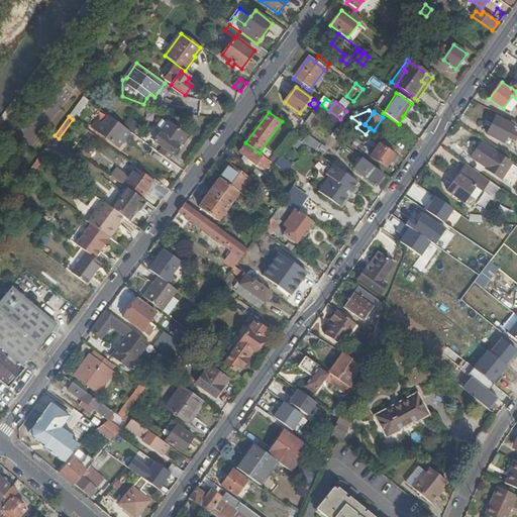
[(116,122),(108,116),(102,125),(97,131),(119,147),(130,132),(127,130),(122,126),(116,122)]
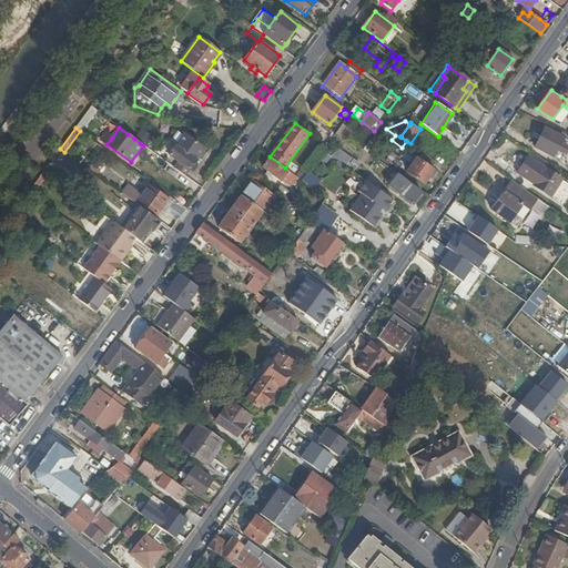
[(558,150),(565,153),(567,146),(561,143),(564,138),(545,128),(536,146),(555,156),(557,152),(558,150)]
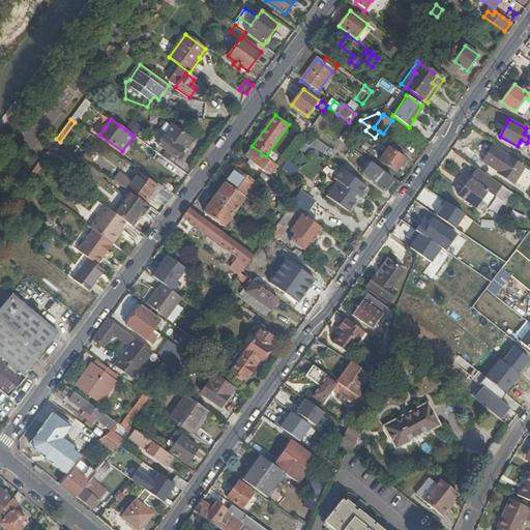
[(129,123),(125,129),(130,134),(131,131),(138,137),(141,131),(129,123)]
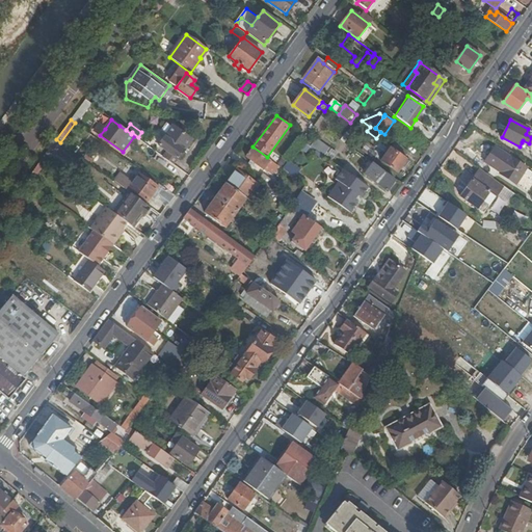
[(163,157),(174,164),(178,159),(192,139),(173,125),(159,145),(167,152),(163,157)]
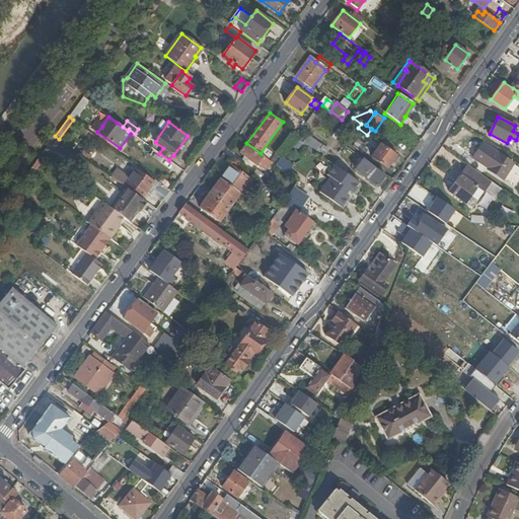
[(343,123),(331,136),(332,137),(338,130),(342,133),(342,132),(344,134),(349,127),(343,123)]
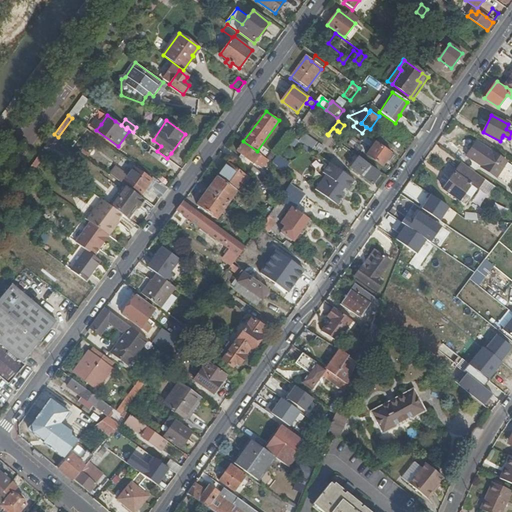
[(333,128),(328,135),(331,138),(332,137),(337,131),(333,128)]
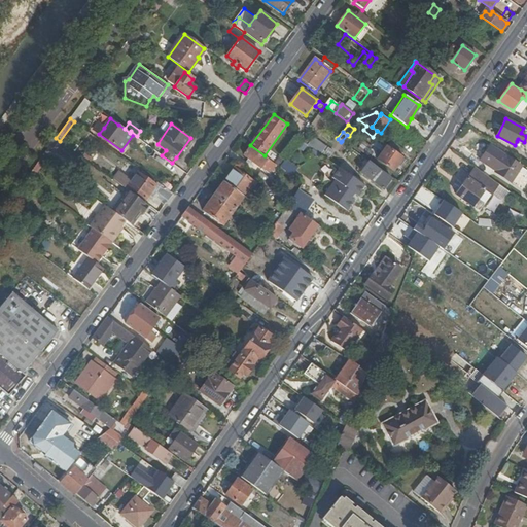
[(56,138),(40,159),(46,163),(62,142),(60,141),(56,138)]
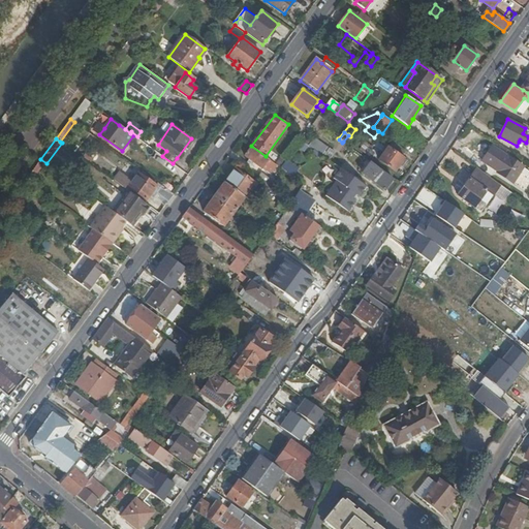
[(315,138),(309,147),(328,160),(334,153),(315,138)]
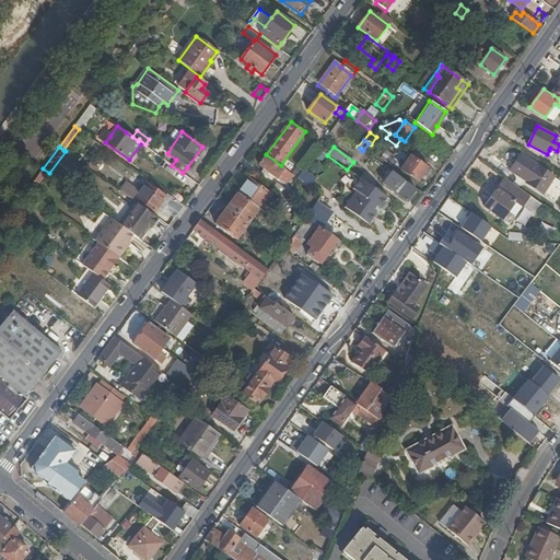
[(416,179),(426,165),(409,153),(399,166),(416,179)]
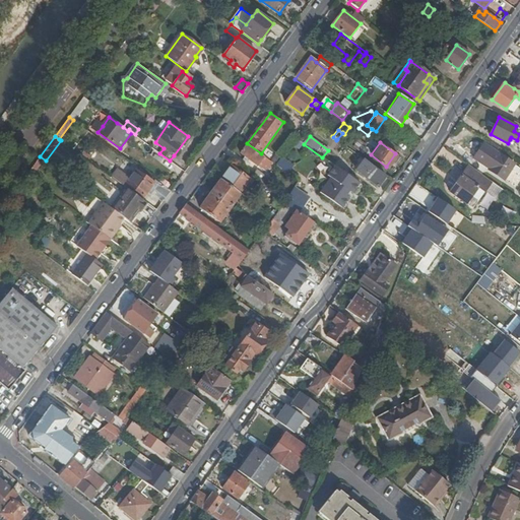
[(272,165),(273,163),(261,153),(247,143),(241,152),(267,172),(272,166),(272,165)]
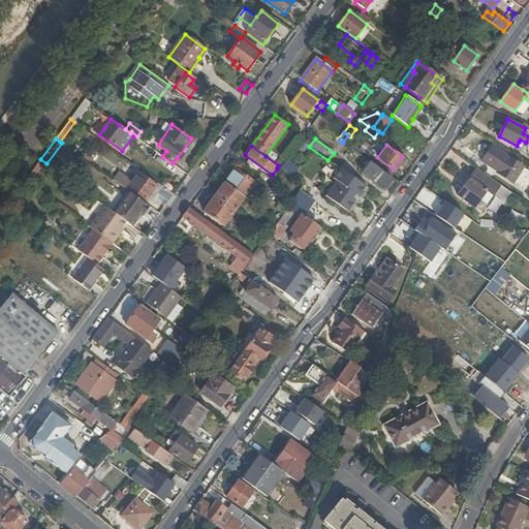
[(524,166),(493,146),(484,160),(490,165),(499,172),(498,173),(514,183),(524,166)]
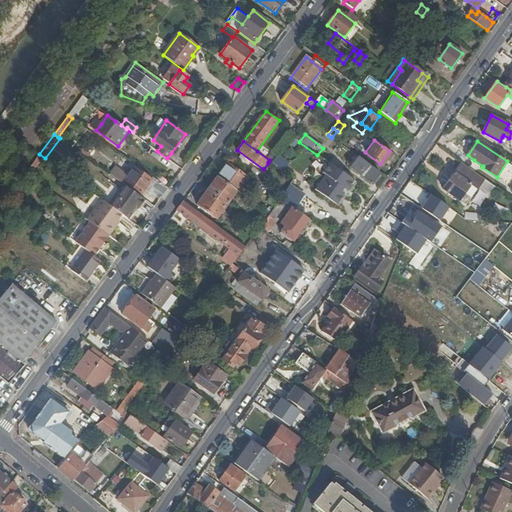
[(277,155),(272,163),(283,171),(288,163),(277,155)]
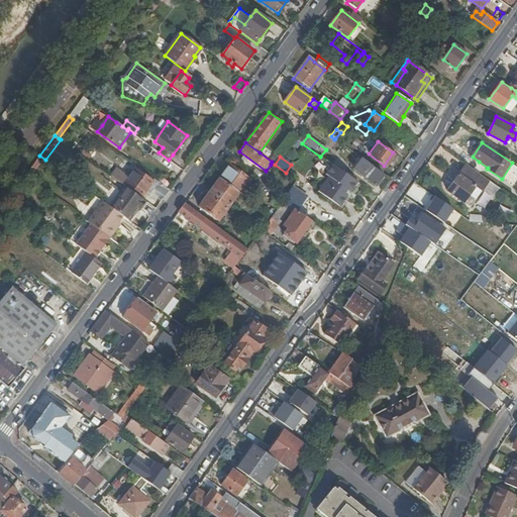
[(384,175),(363,159),(354,170),(376,186),(384,175)]
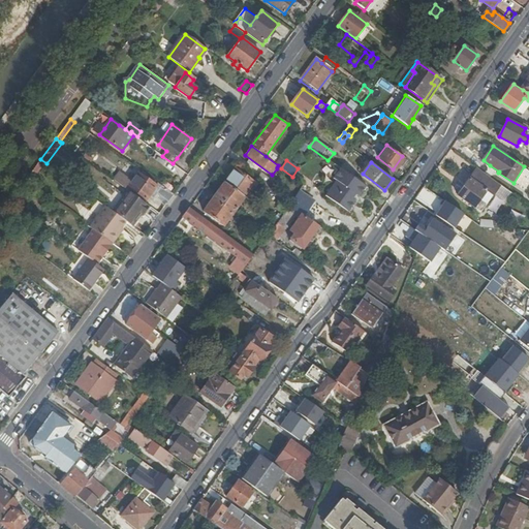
[(367,189),(334,164),(322,180),(323,184),(331,189),(324,197),(349,215),(356,205),(353,203),(356,197),(360,199),(367,189)]
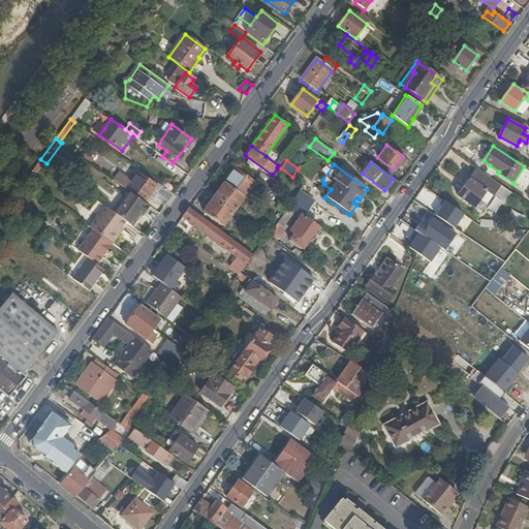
[(245,197),(246,198),(256,184),(236,168),(225,183),(245,197)]
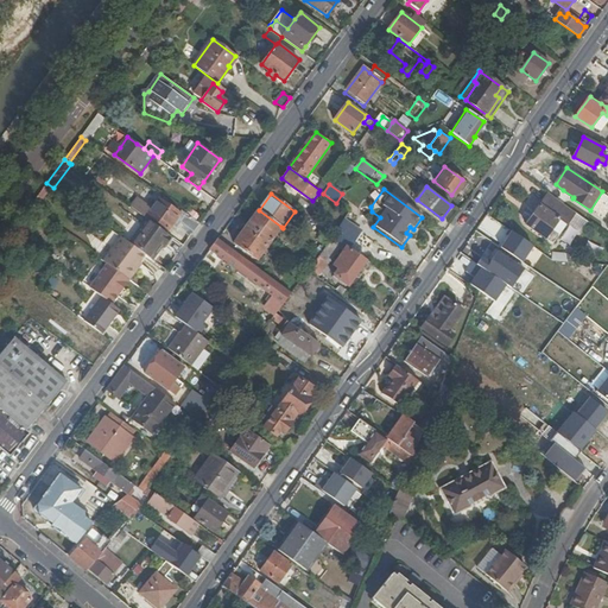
[(575,211),(550,194),(526,225),(551,244),(575,211)]
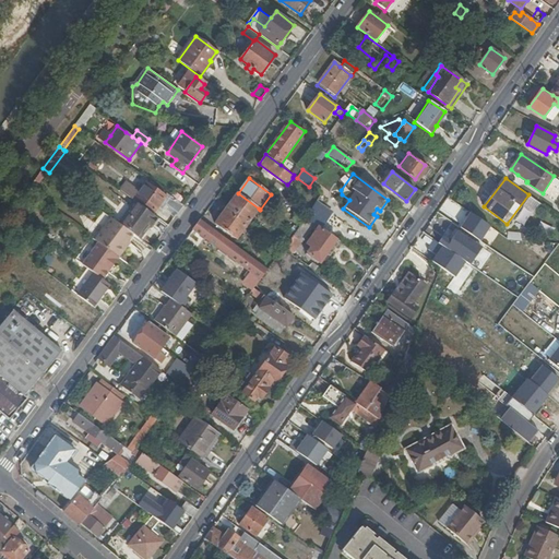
[(272,189),(284,198),(288,192),(277,182),(272,189)]
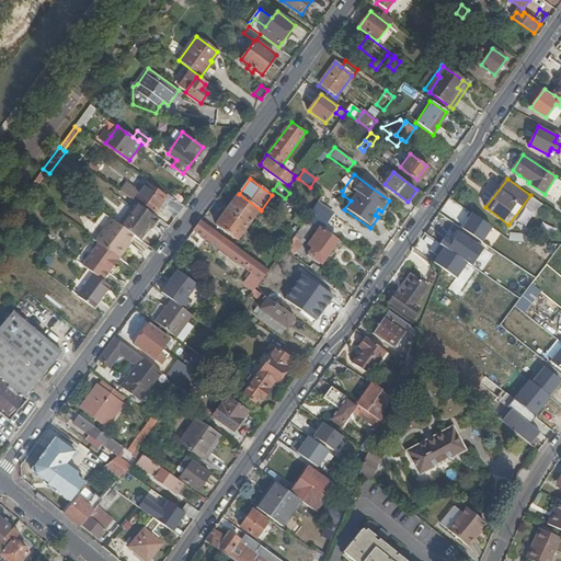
[(127,196),(134,202),(136,198),(156,213),(159,207),(167,197),(147,184),(138,195),(132,191),(127,196)]
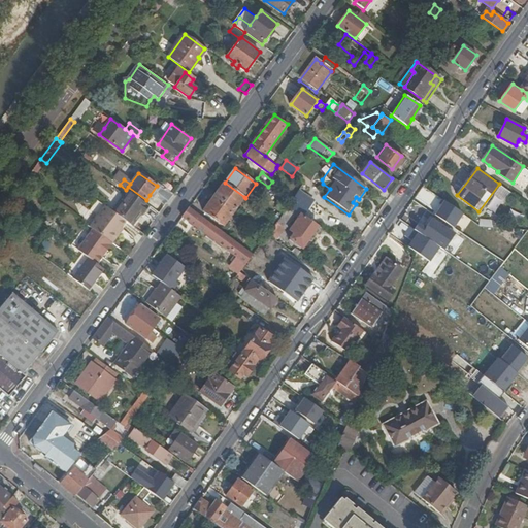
[(244,197),(225,183),(203,211),(223,226),(244,197)]
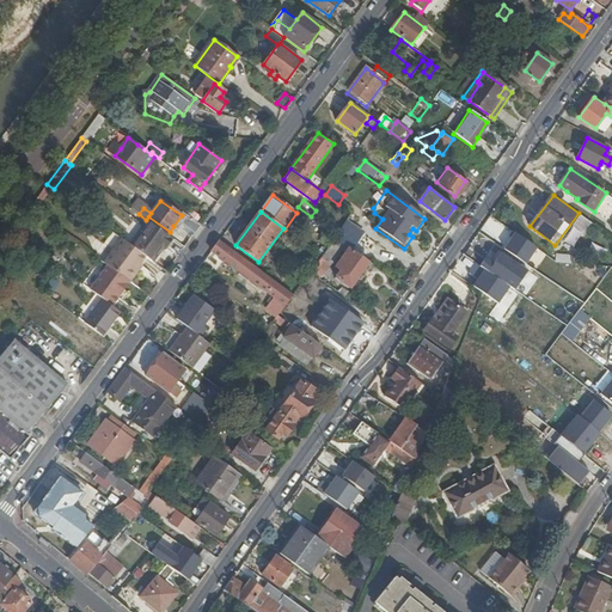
[(189,216),(184,213),(182,215),(173,226),(181,231),(184,226),(182,225),(189,216)]
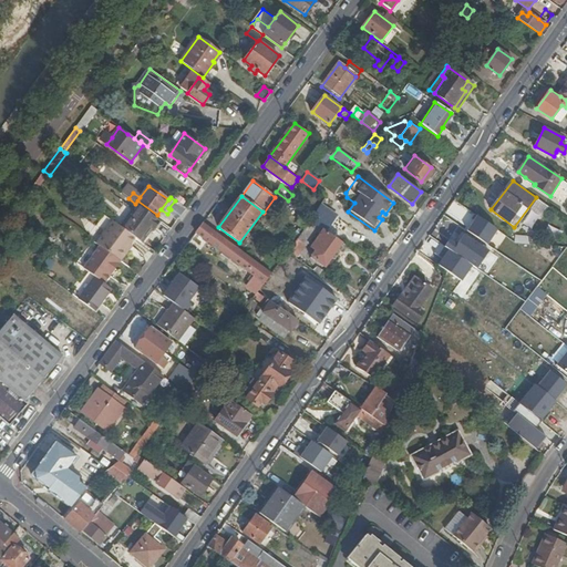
[(549,207),(536,197),(528,207),(542,217),(549,207)]
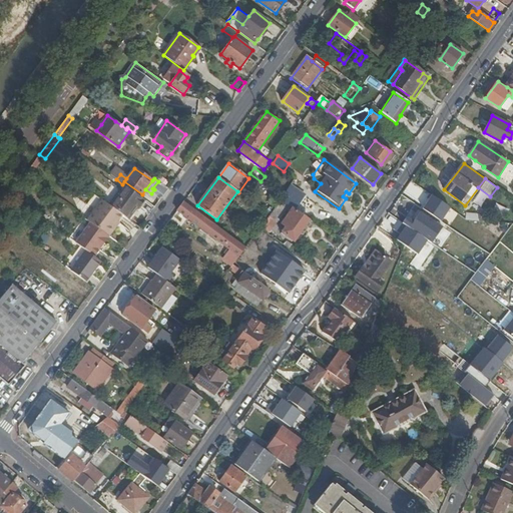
[(154,189),(163,196),(168,189),(158,181),(152,188),(154,189)]
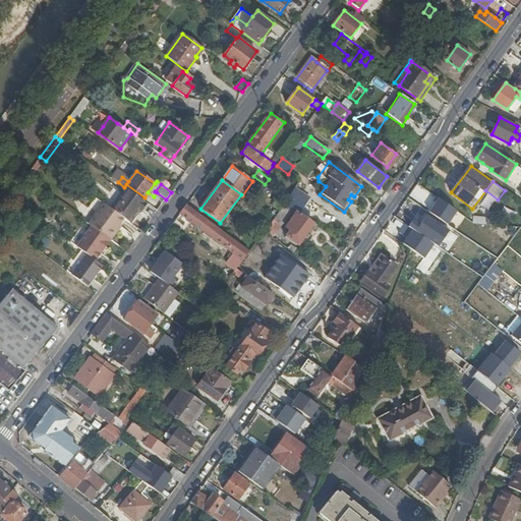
[(125,187),(110,209),(123,218),(129,222),(137,210),(141,213),(147,204),(125,187)]
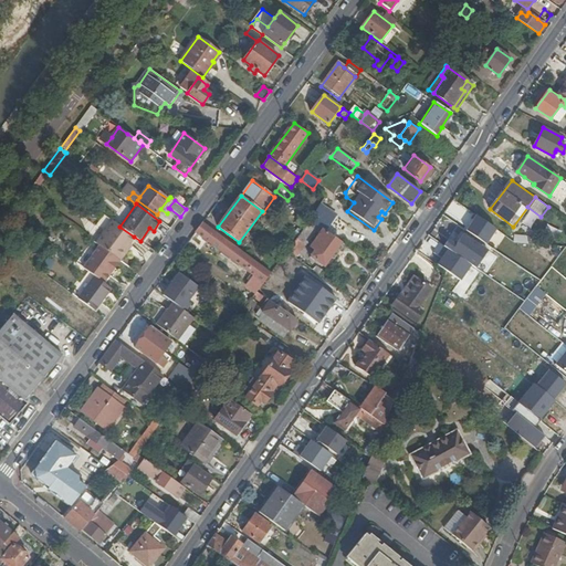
[(325,231),(337,215),(323,205),(316,212),(315,213),(312,218),(299,237),(287,252),(292,255),(305,238),(307,239),(314,230),(325,238),(324,238),(320,236),(313,245),(317,249),(311,258),(324,266),(331,258),(334,260),(345,245),(325,231)]
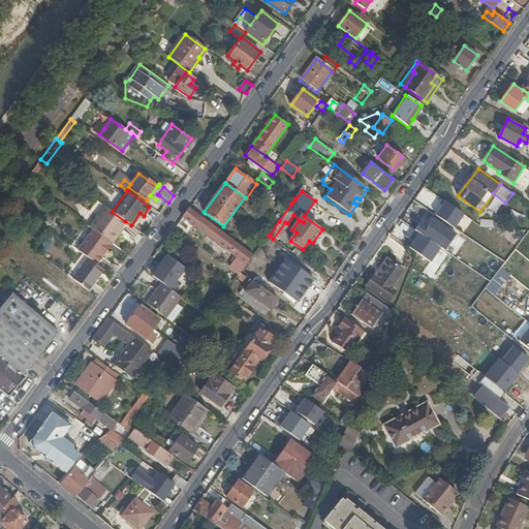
[(105,207),(90,227),(93,229),(112,244),(120,234),(117,231),(121,226),(125,221),(112,212),(105,207)]
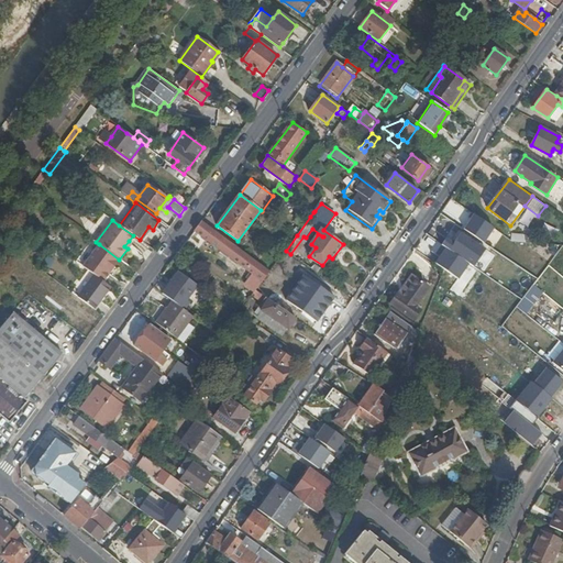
[(202,221),(195,231),(253,275),(245,285),(255,291),(255,290),(256,291),(260,285),(269,272),(202,221)]
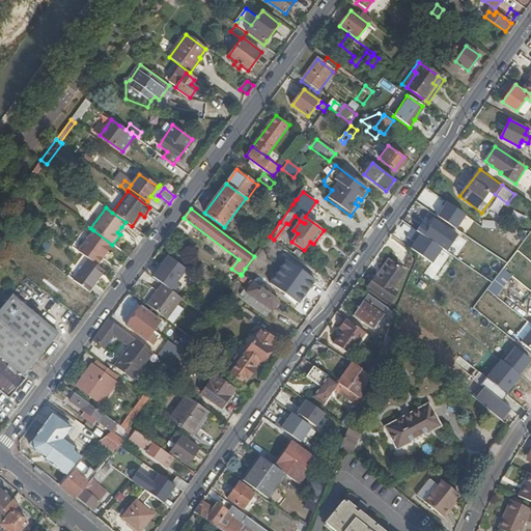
[(31,213),(29,216),(49,230),(52,226),(42,218),(40,219),(31,213)]
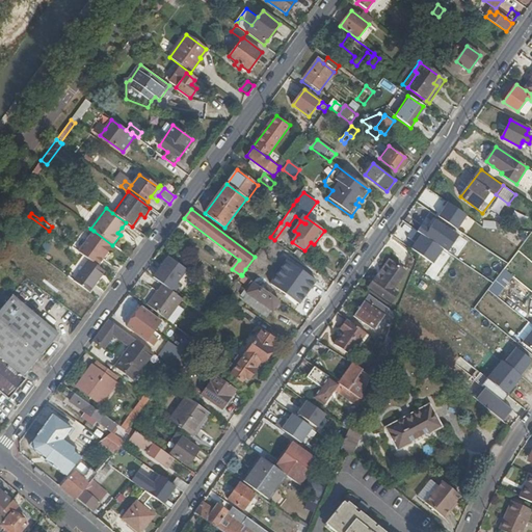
[(483,220),(482,227),(494,229),(495,222),(483,220)]
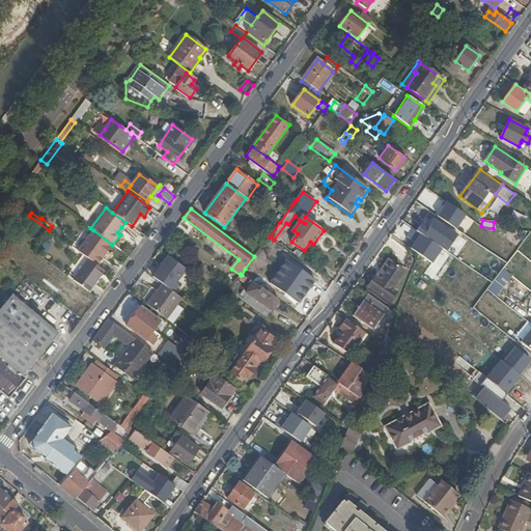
[(473,240),(454,226),(437,250),(456,263),(473,240)]
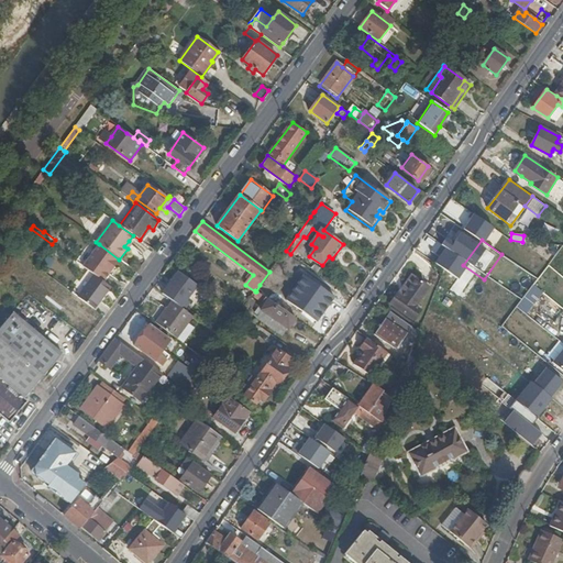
[(99,244),(83,266),(94,275),(103,283),(120,260),(119,260),(99,244)]
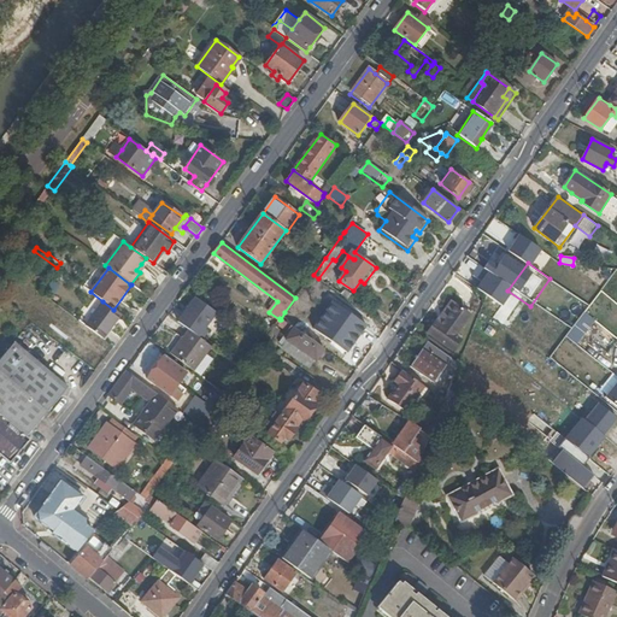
[(0,283),(6,288),(12,280),(0,270),(0,283)]
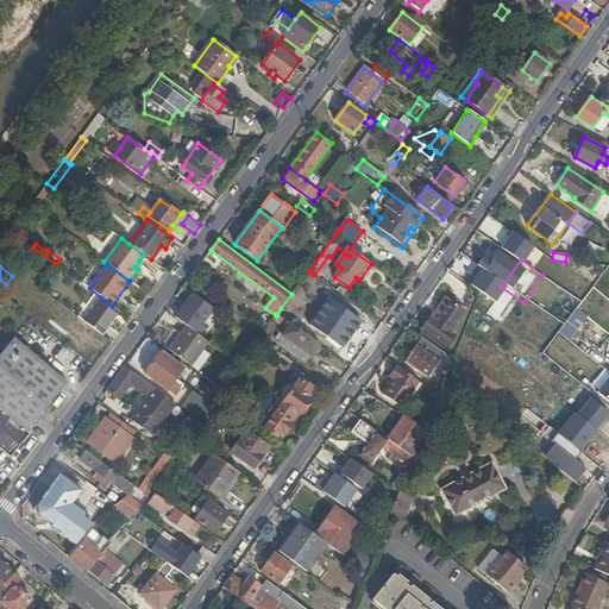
[(183,312),(179,320),(187,326),(200,336),(206,327),(202,325),(213,309),(193,294),(186,305),(187,305),(182,311),(183,312)]
